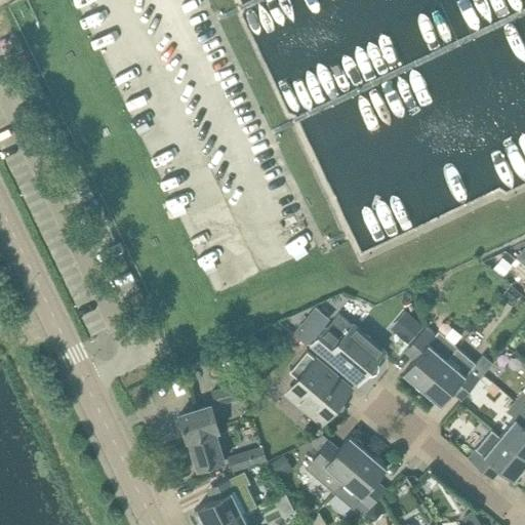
[(503,259),(495,270),(502,276),(511,266),(503,259)]
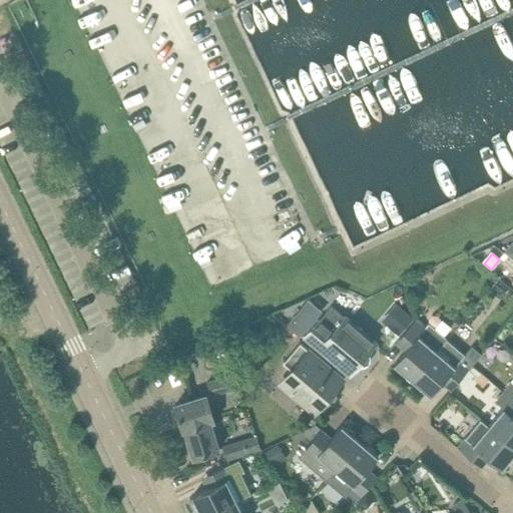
[(310,299),(289,324),(303,336),(308,330),(310,332),(306,337),(317,346),(332,359),(340,350),(358,366),(360,367),(363,367),(365,367),(368,365),(369,363),(370,361),(370,358),(369,356),(368,354),(376,344),(361,331),(345,318),(332,307),(320,321),(318,319),(324,311),(310,299)]
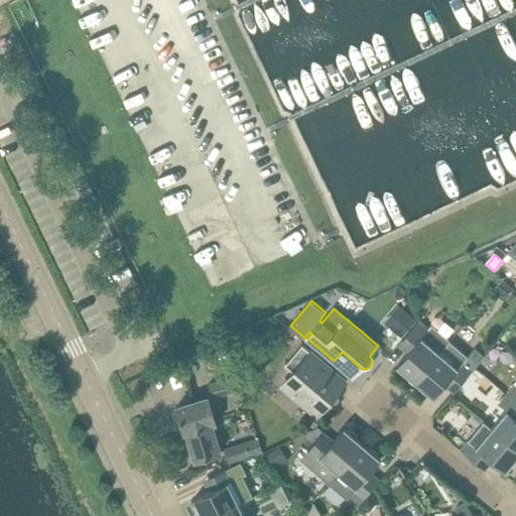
[(396,367),(414,382),(449,342),(430,327),(427,330),(418,321),(414,326),(401,342),(402,342),(403,342),(411,349),(396,367)]
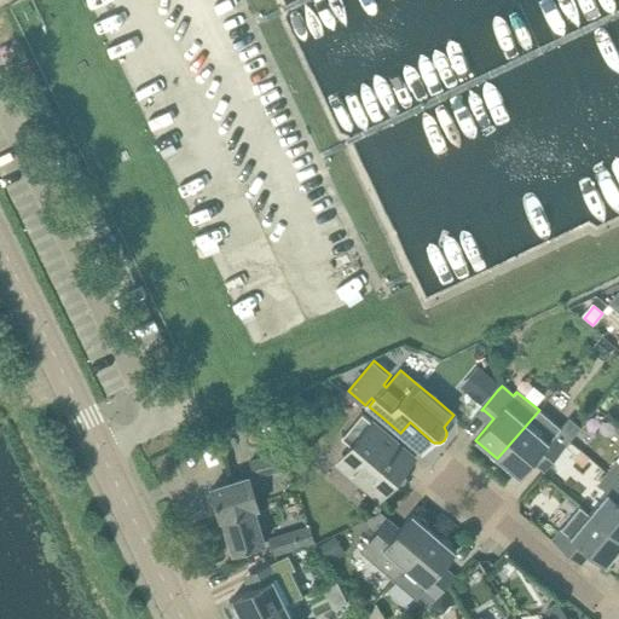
[(539,410),(497,458),(520,478),(538,456),(548,466),(549,467),(565,449),(582,428),(570,418),(560,428),(539,410)]
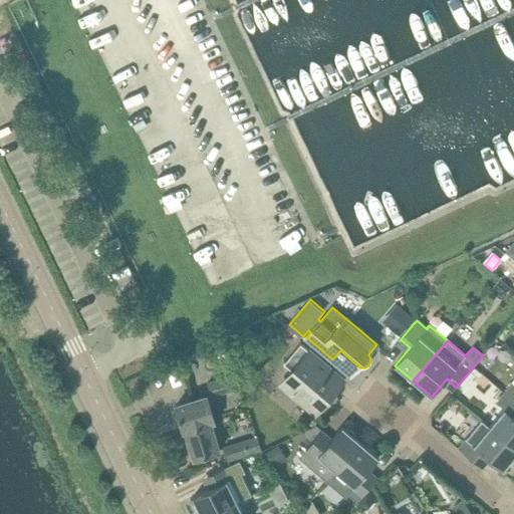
[(280,384),(300,402),(316,415),(336,391),(320,376),(328,366),(301,343),(284,363),(292,370),(280,384)]
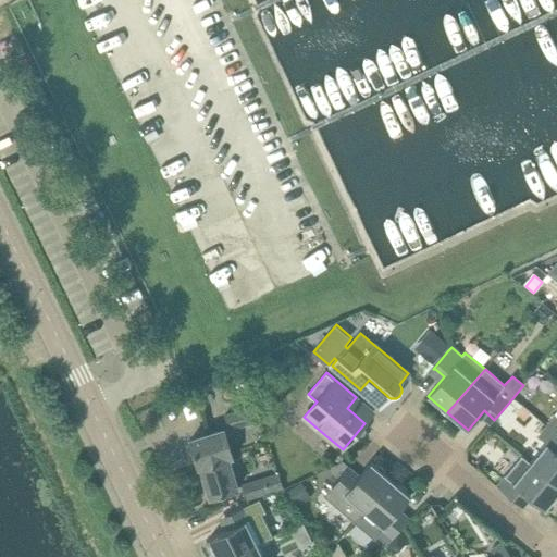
[(252,395),(242,398),(245,409),(256,406),(252,395)]
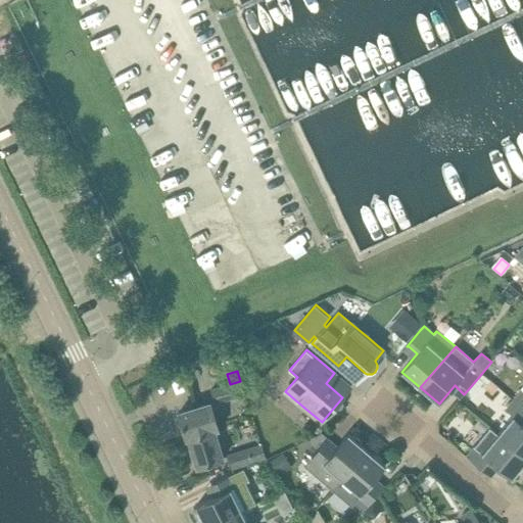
[(211,390),(216,403),(244,394),(240,381),(230,384),(211,390)]
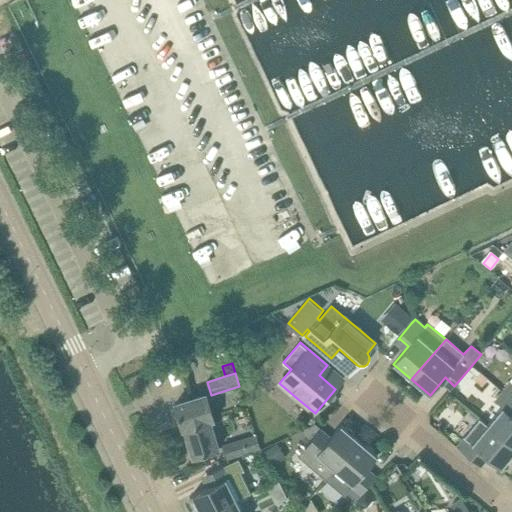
[(511,382),(503,391),(511,398),(511,382)]
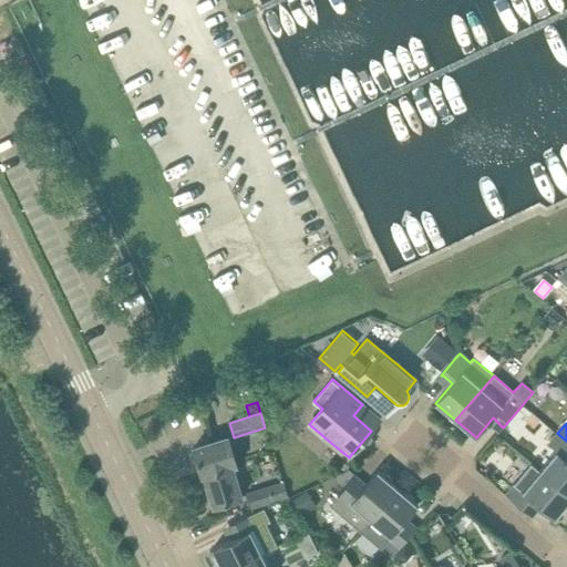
[(557,451),(540,471),(566,493),(566,441),(557,433),(548,444),(557,451)]
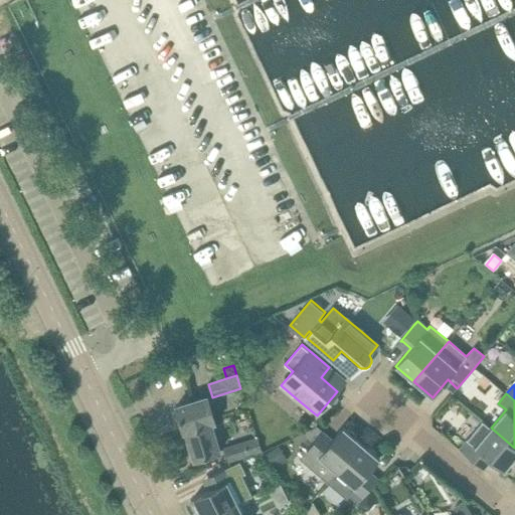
[(183,433),(186,432),(210,423),(215,421),(207,397),(175,407),(183,433)]
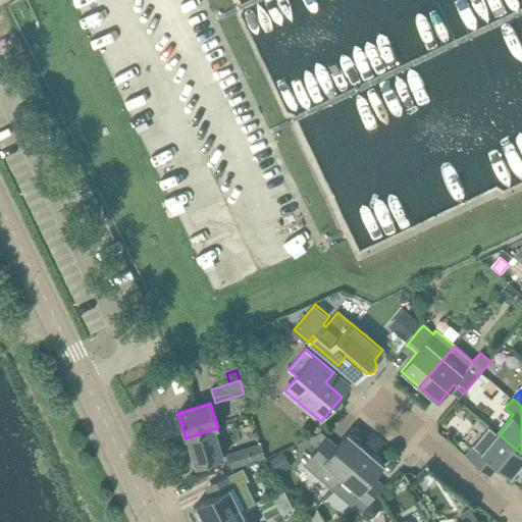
[(489,427),(466,456),(486,472),(485,471),(493,462),(511,477),(521,464),(521,454),(498,433),(489,427)]
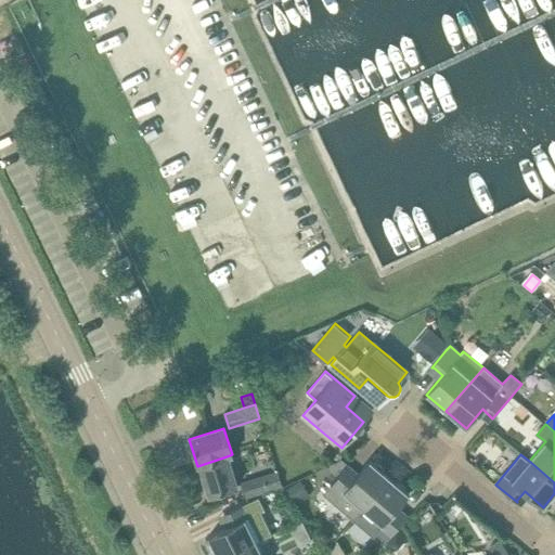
[(227,456),(201,465),(210,495),(236,487),(227,456)]
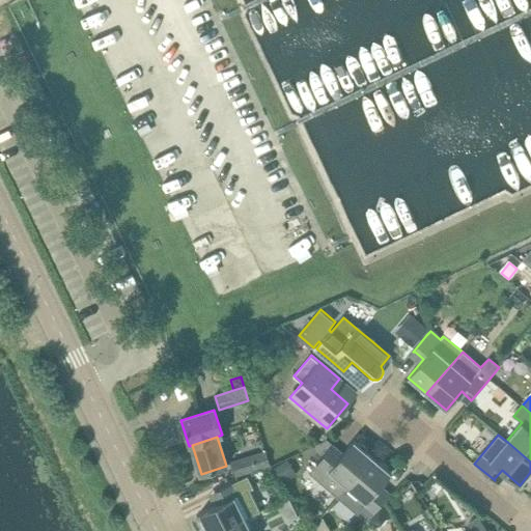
[(319,481),(338,497),(373,456),(354,441),(338,458),(329,451),(330,451),(329,450),(316,466),(312,470),(322,478),(319,481)]
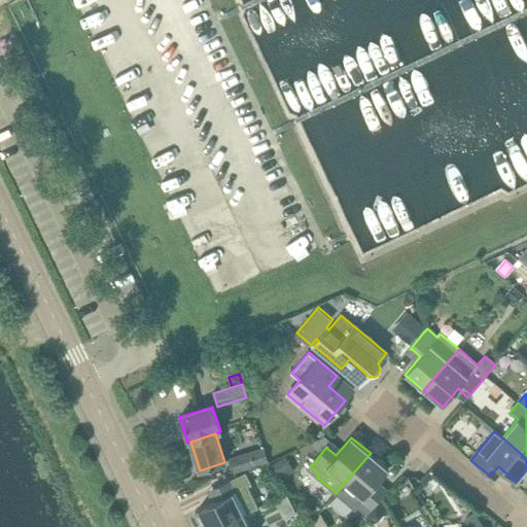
[(230,458),(234,472),(268,462),(264,448),(230,458)]
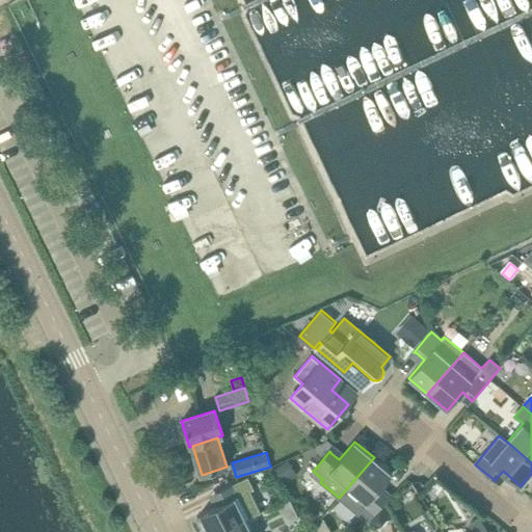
[(339,498),(339,499),(358,515),(362,512),(370,520),(374,515),(388,500),(387,499),(386,500),(377,491),(393,474),(374,457),(362,472),(348,487),(339,498)]
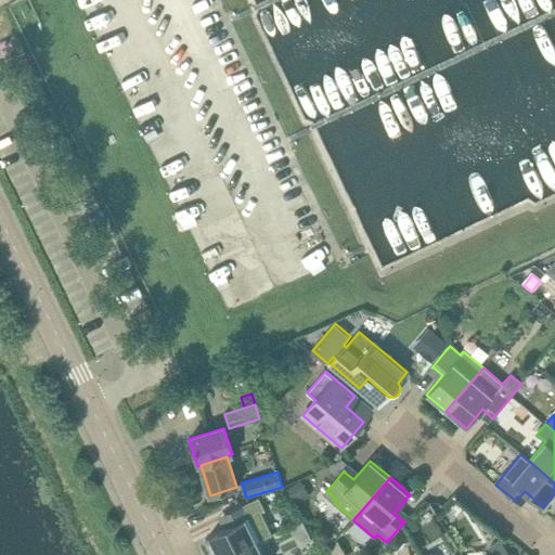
[(208,537),(216,554),(229,554),(256,542),(271,534),(260,513),(263,511),(258,499),(243,505),(223,515),(224,515),(226,515),(231,526),(208,537)]
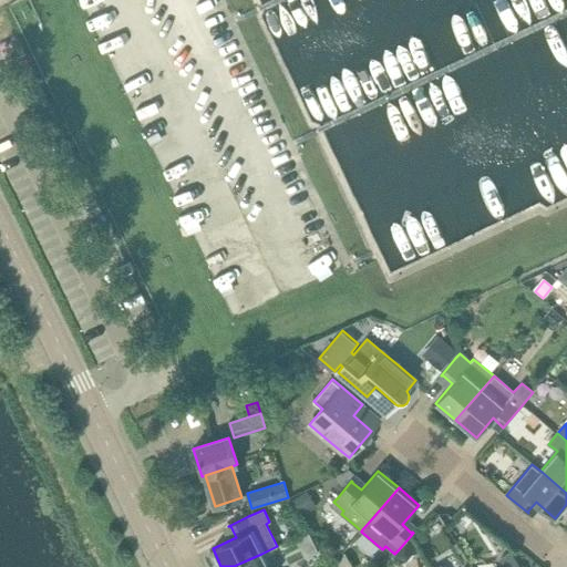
[(504,566),(521,566),(512,553),(500,559),(504,566)]
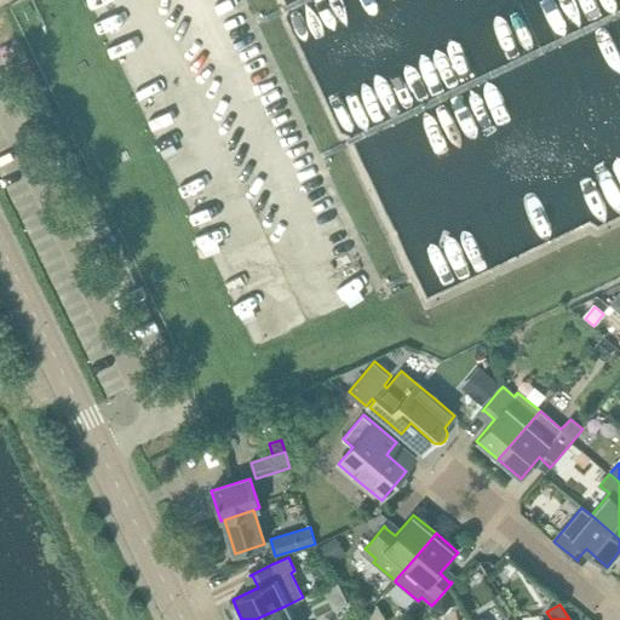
[(293,619),(286,606),(256,619),(293,619)]
